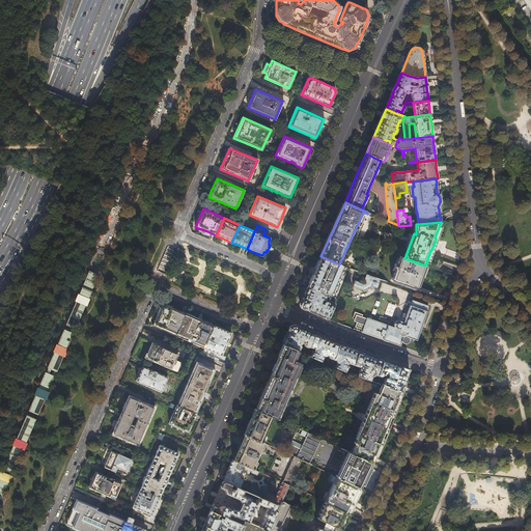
[(331,297),(344,267),(339,264),(335,262),(334,266),(329,263),(330,260),(320,256),(319,260),(315,270),(311,280),(308,286),(316,290),(318,287),(324,290),(323,292),(327,295),(331,297)]
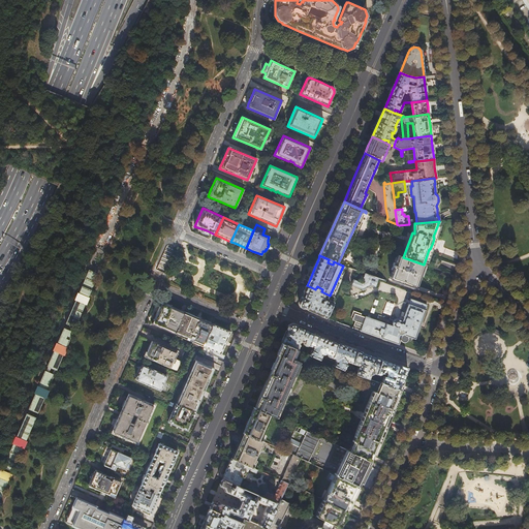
[(418,278),(424,265),(403,257),(398,255),(395,266),(394,266),(393,268),(394,268),(390,278),(415,287),(418,278)]
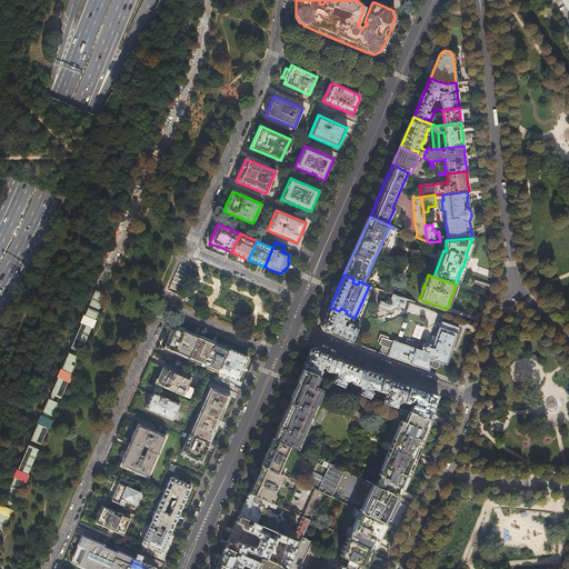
[(107,295),(96,290),(0,510),(0,536),(1,537),(41,445),(107,295)]
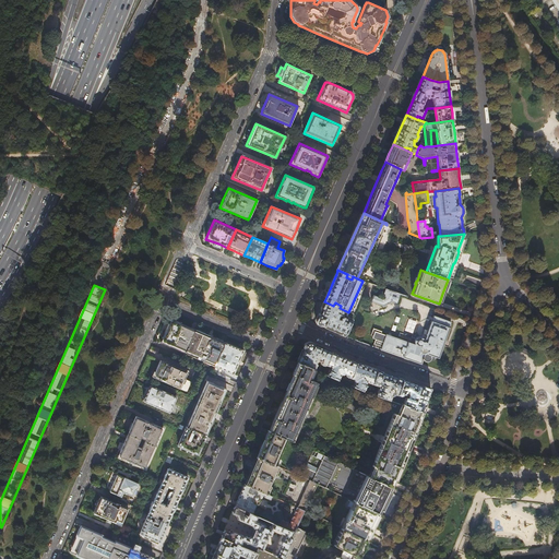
[(381,306),(390,300),(391,299),(393,301),(396,293),(385,289),(383,297),(381,298),(372,295),(370,301),(371,301),(380,305),(381,306)]
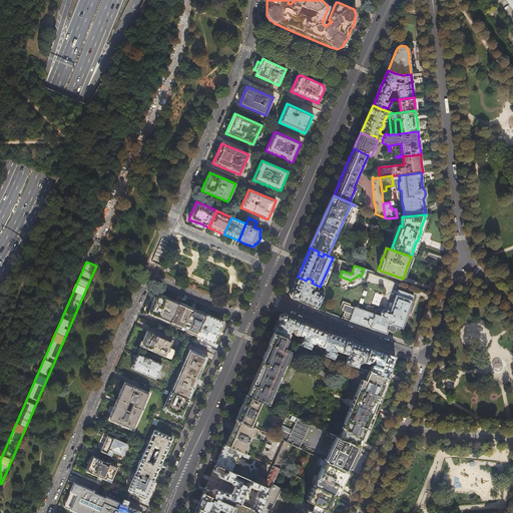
[(323,293),(320,292),(319,292),(318,292),(315,291),(312,292),(311,295),(310,294),(310,293),(310,291),(311,289),(313,289),(315,289),(316,285),(312,283),(306,281),(298,277),(294,286),(290,295),(290,297),(316,308),(323,294),(323,293)]
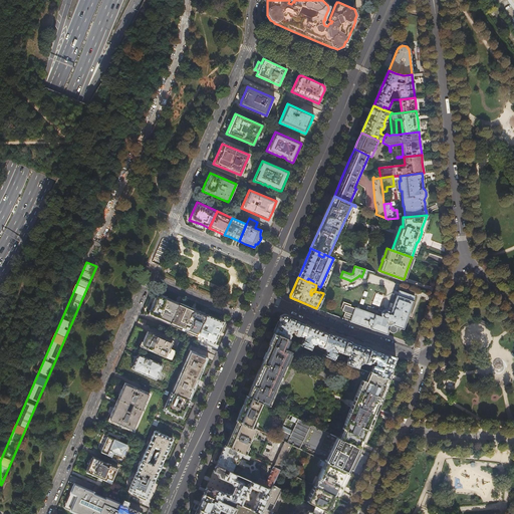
[(391,313),(390,313),(390,312),(389,311),(388,311),(386,310),(384,311),(382,312),(382,313),(381,314),(382,316),(381,317),(375,315),(355,308),(355,309),(350,307),(351,305),(343,303),(341,309),(342,309),(341,310),(343,310),(342,312),(345,313),(343,318),(368,327),(387,334),(389,331),(390,333),(392,333),(394,333),(395,332),(396,330),(396,329),(396,328),(403,330),(409,314),(413,301),(415,296),(411,295),(410,294),(404,292),(403,292),(400,291),(399,290),(399,291),(397,295),(393,308),(391,312),(391,313)]
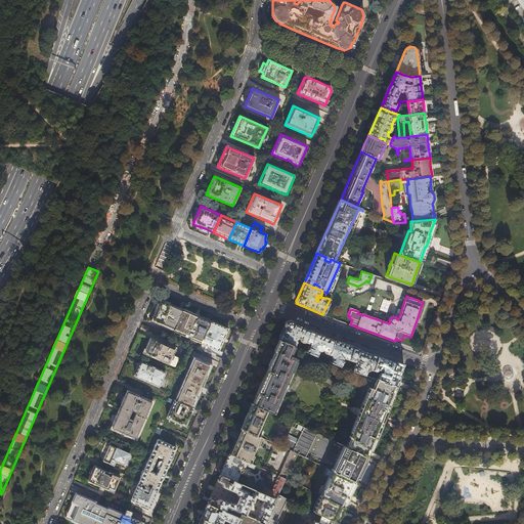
[(173,330),(182,309),(183,308),(169,302),(160,299),(156,309),(150,321),(173,331),(173,330)]
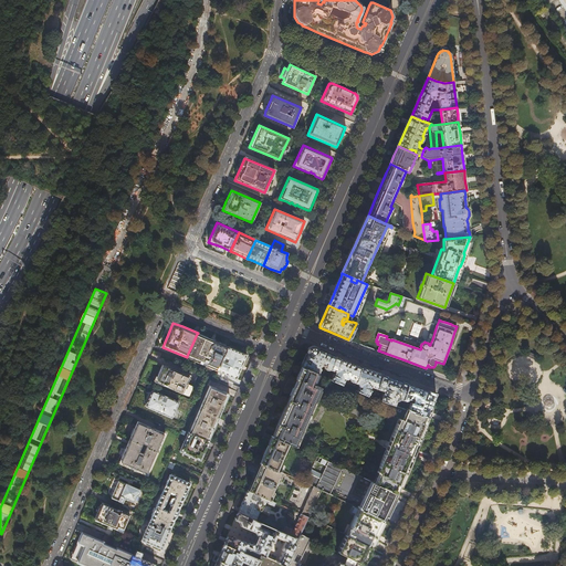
[(205,336),(197,334),(187,356),(200,362),(199,363),(209,367),(210,366),(218,369),(228,346),(220,343),(205,336)]
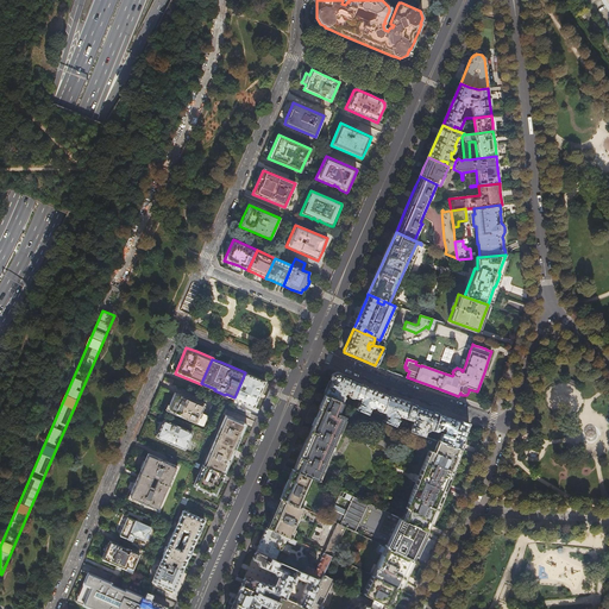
[(262,390),(265,381),(255,377),(245,372),(234,397),(234,399),(253,407),(257,399),(258,399),(259,394),(262,390)]
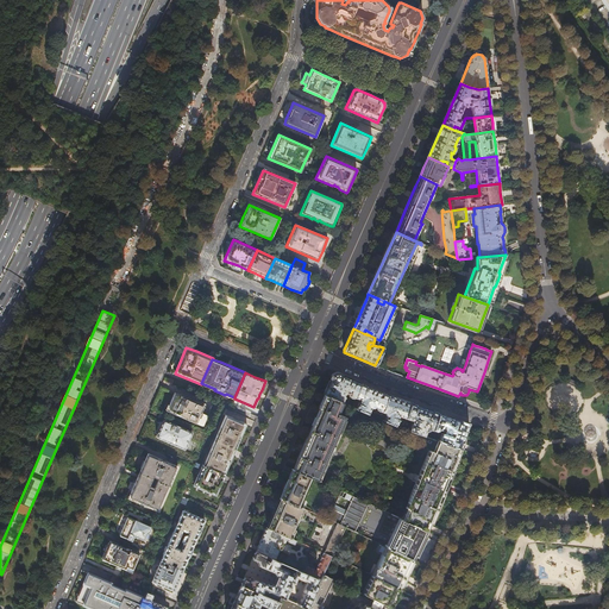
[(327,387),(324,395),(341,402),(344,396),(344,394),(345,393),(345,391),(346,391),(347,394),(349,394),(349,395),(345,403),(351,406),(360,383),(349,378),(336,372),(333,374),(327,387)]
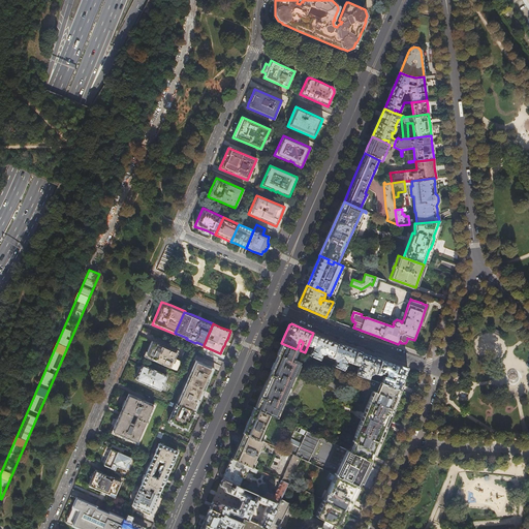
[(313,333),(305,352),(327,362),(327,361),(320,358),(322,354),(323,354),(324,353),(327,354),(327,355),(328,355),(332,358),(337,343),(333,341),(325,339),(313,333)]
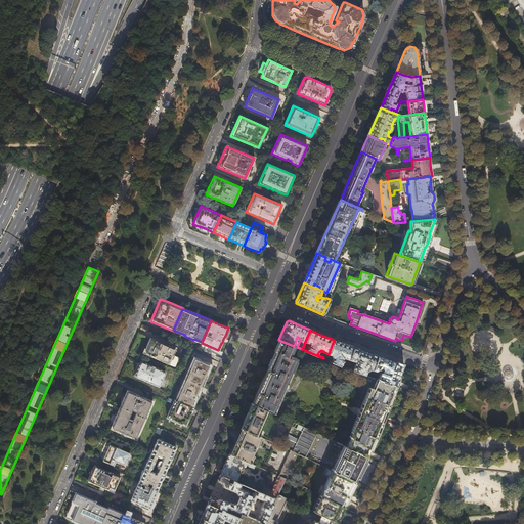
[(143,353),(169,364),(173,355),(176,349),(149,338),(147,343),(143,353)]
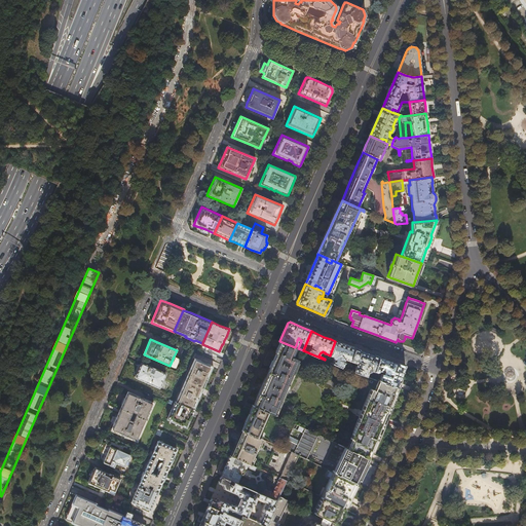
[(292,357),(295,347),(279,341),(279,342),(276,349),(278,350),(268,375),(254,406),(269,412),(273,414),(298,360),(292,357)]
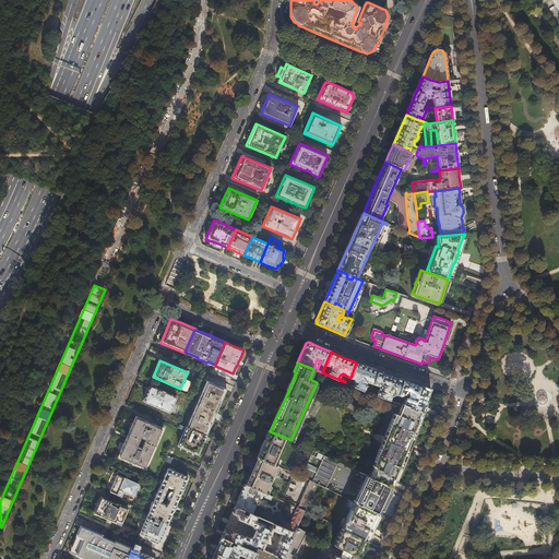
[(367,367),(356,363),(351,378),(354,379),(355,381),(353,387),(364,391),(366,385),(365,384),(367,381),(368,381),(367,382),(371,383),(377,370),(367,367)]
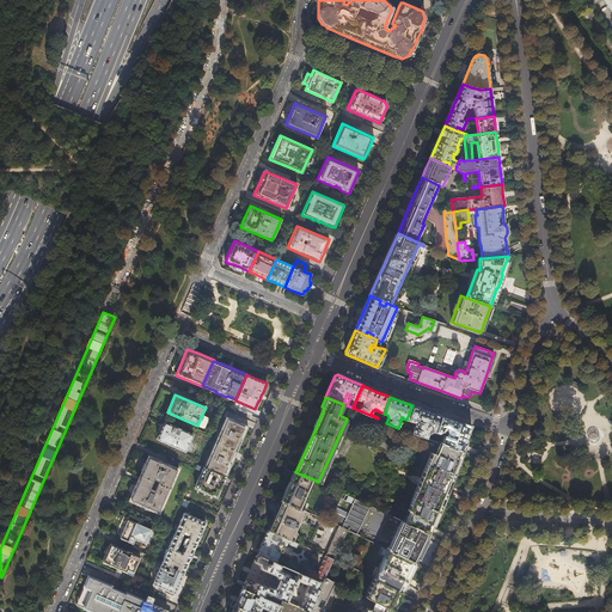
[(428,410),(412,405),(407,420),(415,423),(411,433),(427,438),(428,433),(427,432),(430,430),(434,432),(435,430),(441,415),(428,410)]
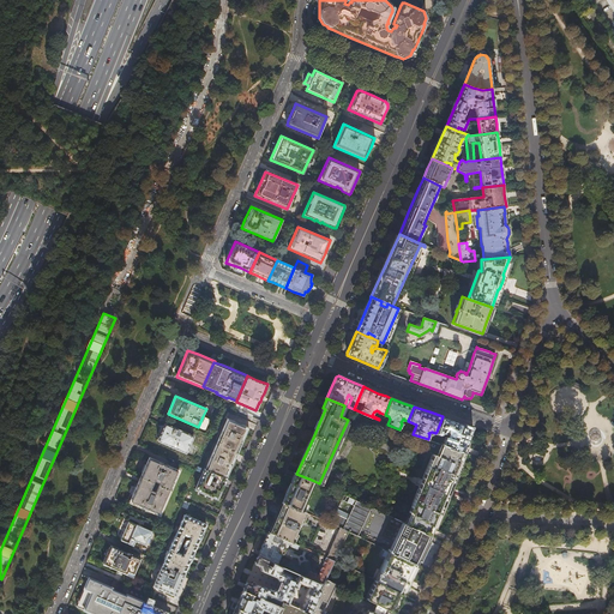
[(203,416),(198,427),(205,431),(210,420),(203,416)]
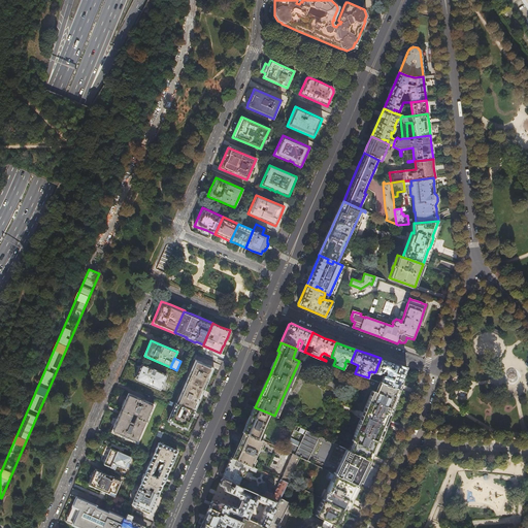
[(376,373),(377,373),(378,373),(375,381),(380,382),(399,389),(402,378),(406,367),(393,363),(381,358),(375,371),(375,372),(376,373)]
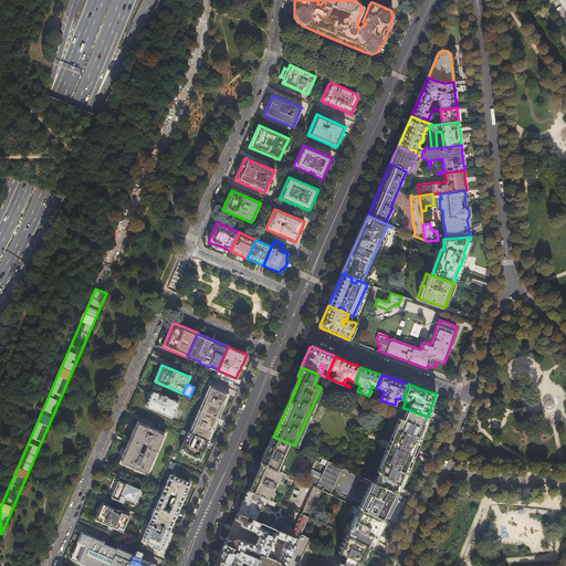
[(209,385),(188,432),(209,441),(215,428),(221,411),(227,400),(229,394),(209,385)]
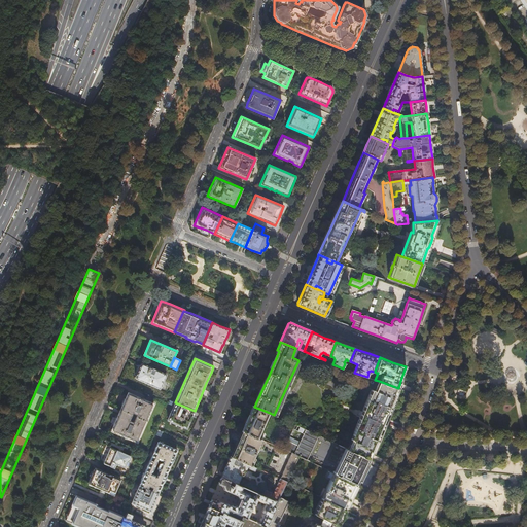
[(136,379),(159,388),(160,388),(166,375),(165,374),(142,363),(141,364),(138,372),(135,378),(136,379)]
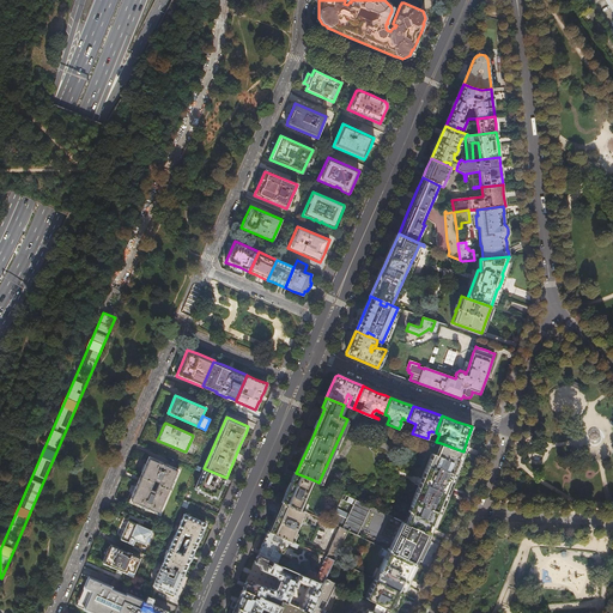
[(594,432),(592,432),(590,434),(589,435),(589,437),(589,438),(589,441),(590,442),(593,443),(594,443),(596,443),(598,442),(599,441),(600,439),(600,437),(600,436),(599,434),(598,432),(596,432),(594,432)]
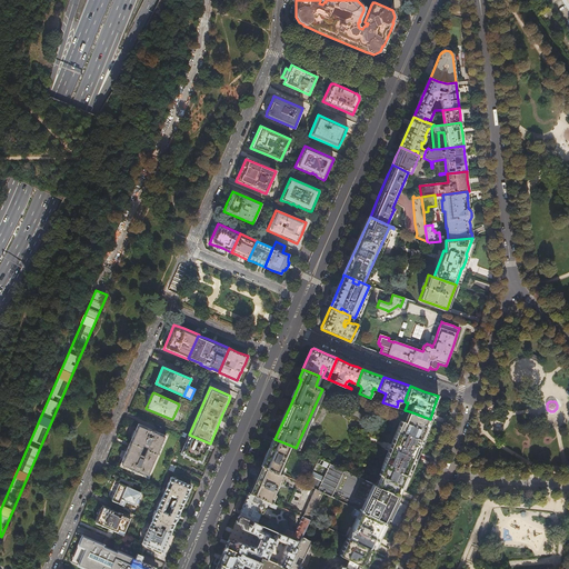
[(423,437),(430,419),(409,411),(408,417),(406,422),(402,421),(380,476),(382,477),(378,487),(398,496),(406,479),(408,476),(409,476),(423,440),(422,440),(423,437)]
